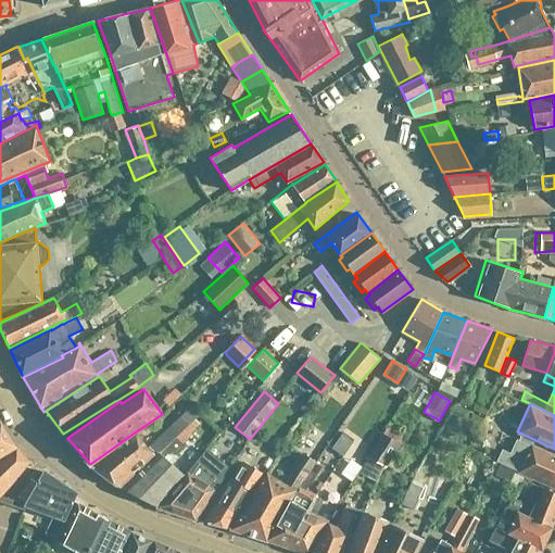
[(135,432),(90,464),(121,487),(122,488),(160,452),(176,437),(189,425),(187,423),(180,416),(149,447),(135,432)]
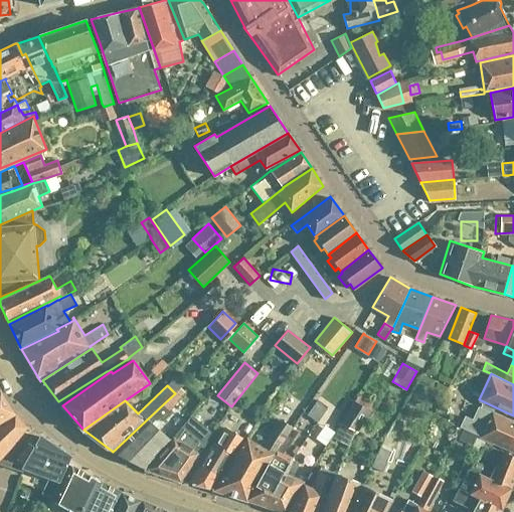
[(0,423),(15,414),(13,410),(0,389),(0,423)]
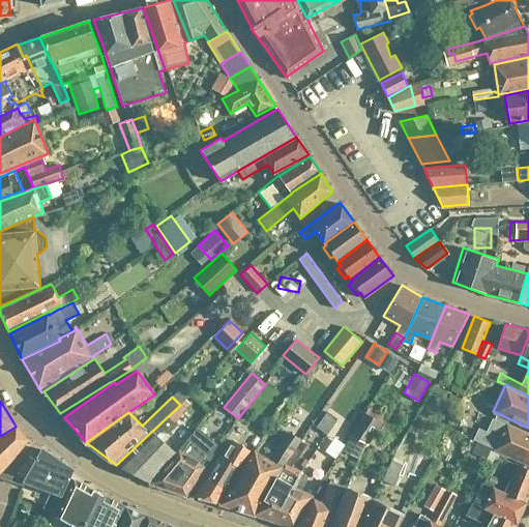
[(343,448),(331,441),(323,457),(336,465),(341,457),(360,467),(386,421),(365,409),(343,448)]
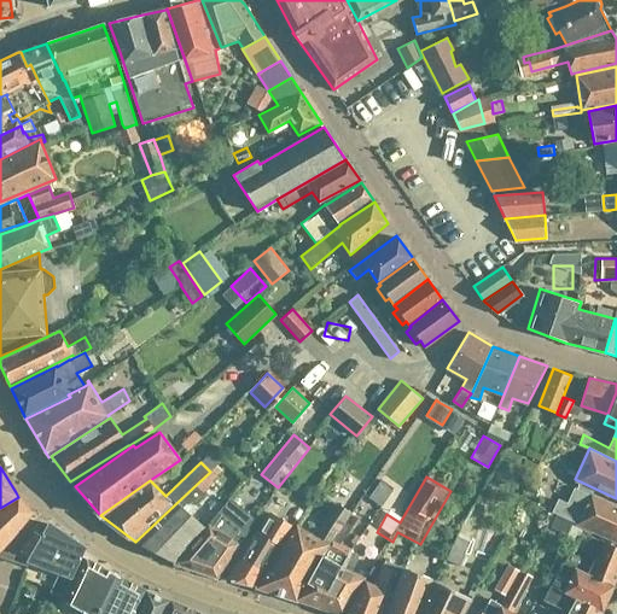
[(379,481),(367,497),(380,507),(393,491),(379,481)]
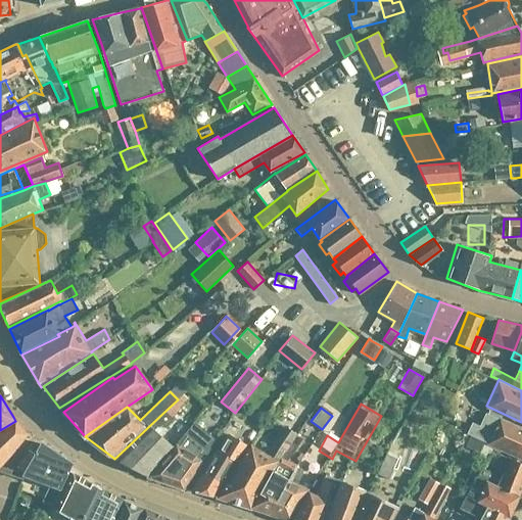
[(150,425),(114,459),(146,476),(173,445),(154,429),(159,424),(161,425),(162,424),(165,427),(174,419),(171,416),(165,411),(150,425)]
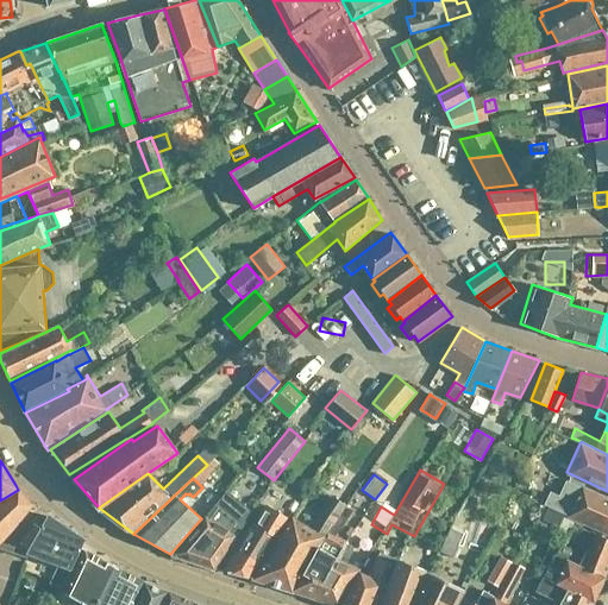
[(565,514),(584,522),(607,533),(607,499),(570,481),(562,498),(552,493),(546,506),(565,515),(565,514)]
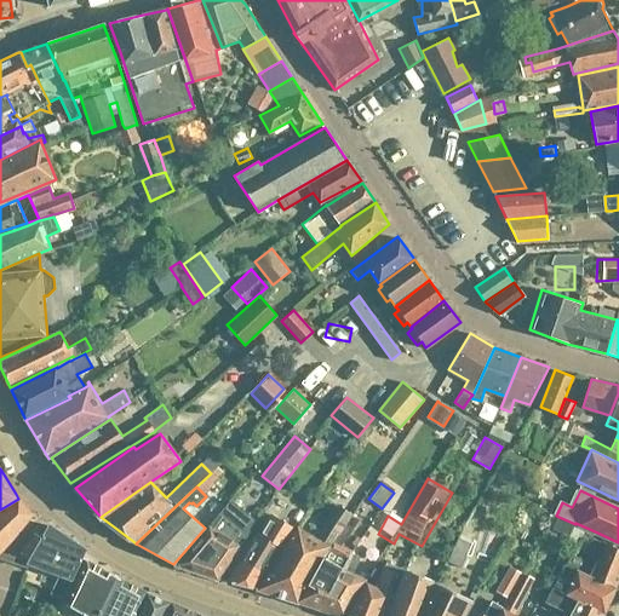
[(0,552),(3,551),(33,514),(18,499),(0,510),(0,552)]
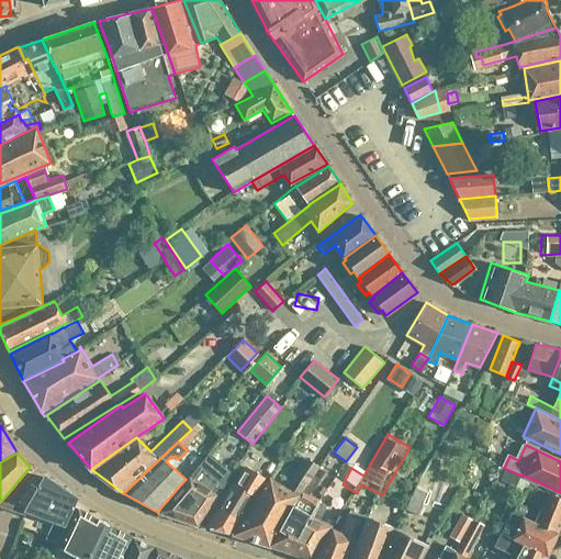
[(238,527),(234,535),(268,546),(294,504),(306,484),(316,469),(318,467),(318,466),(306,458),(294,477),(287,488),(285,487),(270,477),(269,480),(268,479),(267,479),(256,496),(257,498),(238,527)]
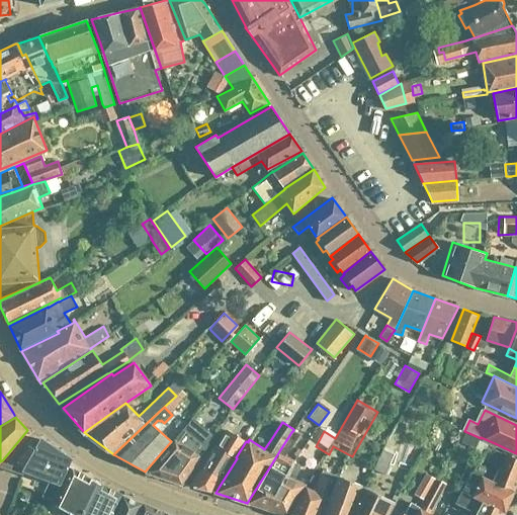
[(171,441),(145,471),(146,473),(181,484),(182,484),(189,474),(206,448),(206,447),(183,428),(172,442),(171,441)]
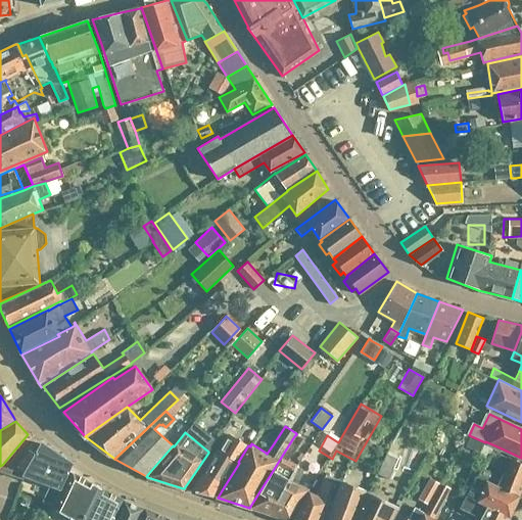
[(208,453),(191,478),(198,480),(192,490),(217,497),(217,495),(238,462),(248,445),(230,434),(229,434),(219,451),(217,450),(212,456),(208,453)]
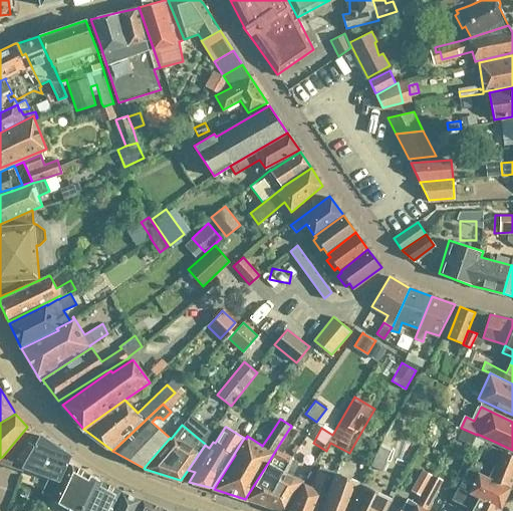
[(269,461),(245,499),(263,505),(283,470),(290,458),(291,457),(282,453),(285,448),(286,447),(296,431),(291,427),(289,429),(280,443),(269,461)]
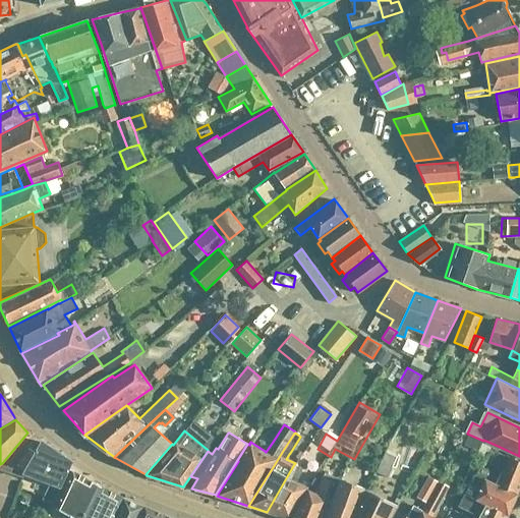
[(464,449),(474,454),(481,441),(471,436),(464,449)]
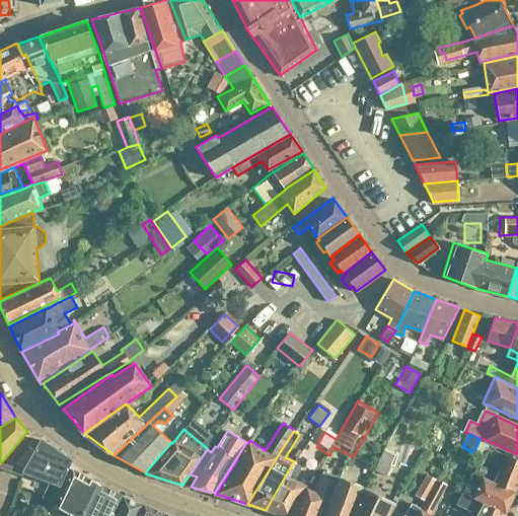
[(60,487),(72,459),(41,439),(34,449),(28,446),(18,463),(19,464),(17,467),(15,466),(13,471),(23,474),(24,472),(49,483),(43,496),(54,500),(60,487)]
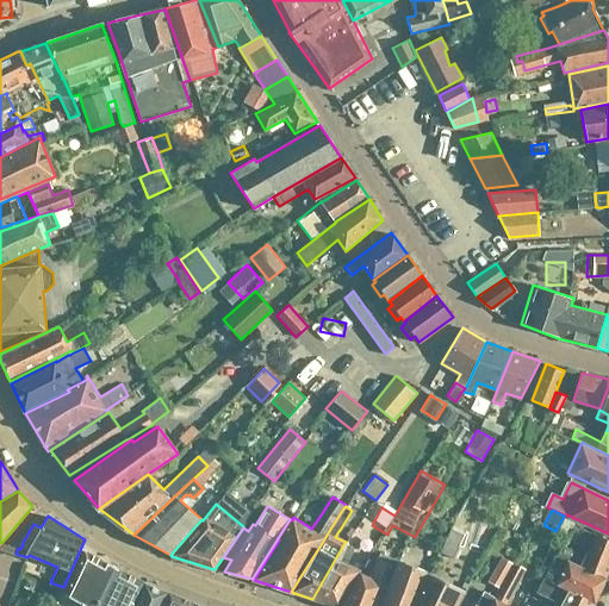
[(608,541),(594,535),(579,564),(606,578),(608,568),(608,541)]
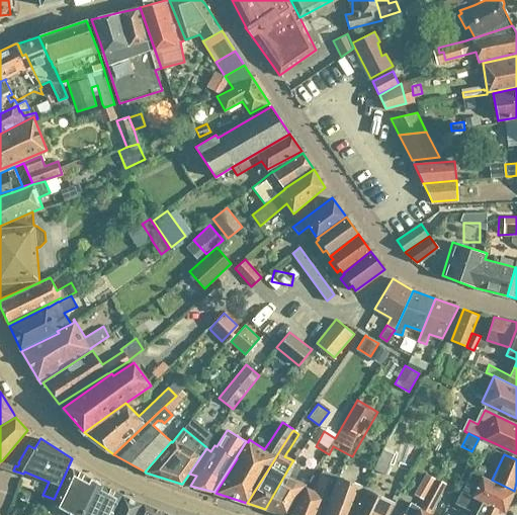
[(2,460),(0,461),(0,464),(7,467),(13,470),(15,465),(10,463),(2,460)]
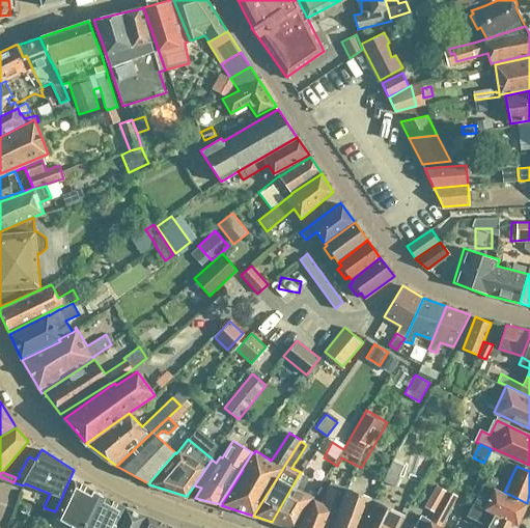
[(293,485),(272,522),(289,527),(290,527),(310,495),(303,491),(309,478),(300,473),(293,485)]
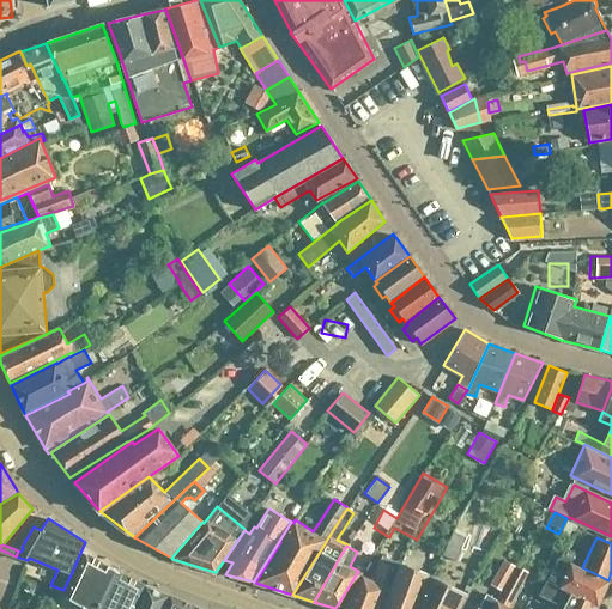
[(95,608),(104,589),(98,585),(109,565),(86,553),(65,597),(83,606),(80,608),(95,608)]
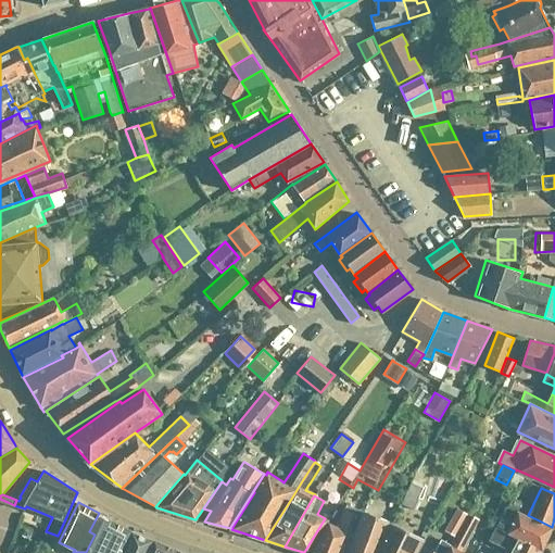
[(506,505),(495,526),(494,527),(501,530),(507,533),(506,533),(517,539),(541,551),(552,527),(528,515),(527,516),(506,505)]
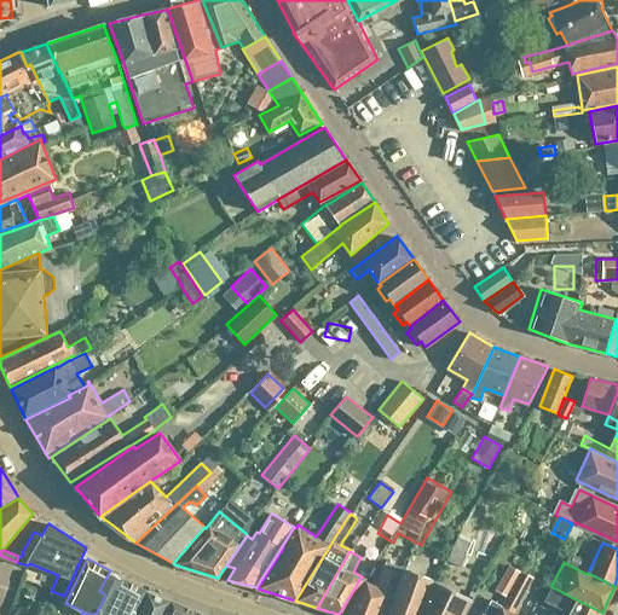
[(362,576),(339,614),(385,614),(403,572),(404,569),(403,568),(402,572),(382,564),(375,585),(363,581),(364,578),(362,576)]
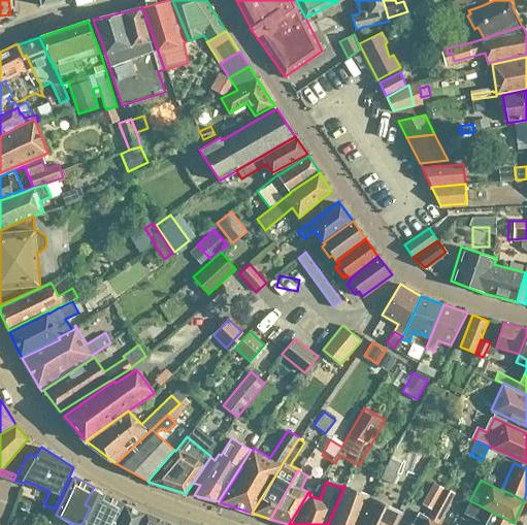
[(343,488),(328,524),(357,524),(358,524),(365,521),(359,518),(369,496),(344,486),(343,488)]
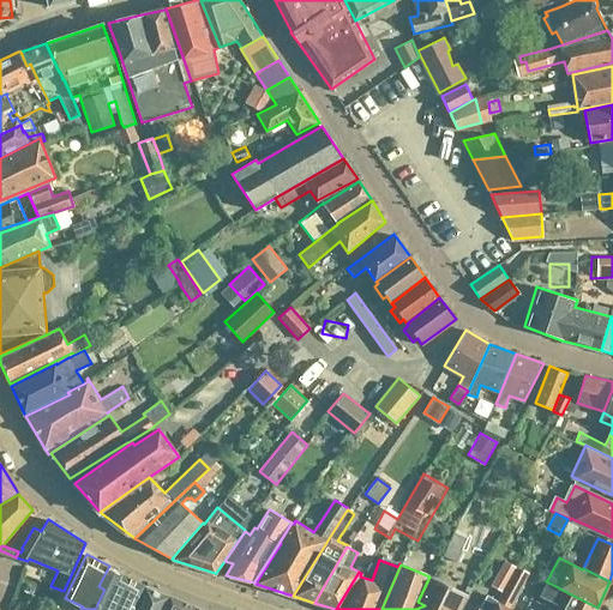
[(104,590),(95,609),(132,609),(145,585),(109,566),(98,586),(104,590)]
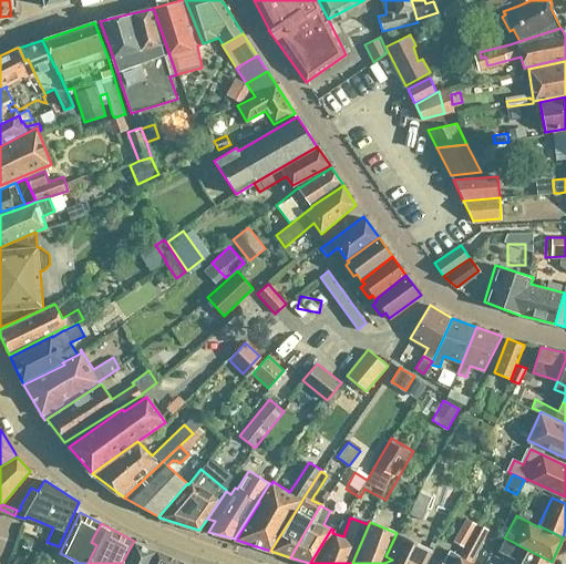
[(487,530),(477,523),(460,556),(459,556),(454,563),(471,563),(470,563),(487,530)]
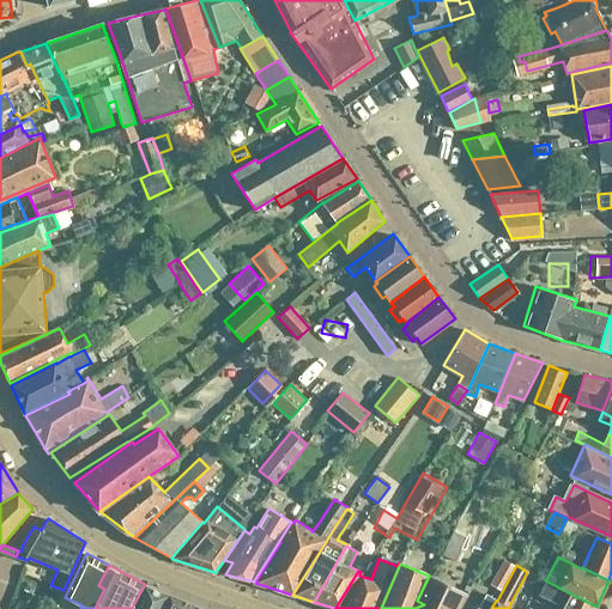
[(502,590),(509,577),(498,571),(491,583),(502,590)]
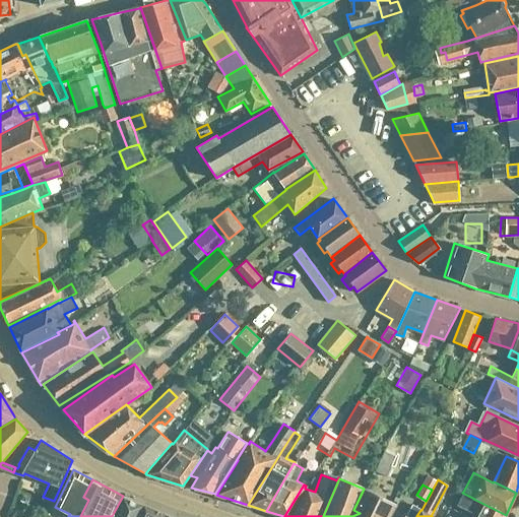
[(352,516),(351,516),(387,516),(395,503),(364,489),(353,510),(360,513),(352,516)]
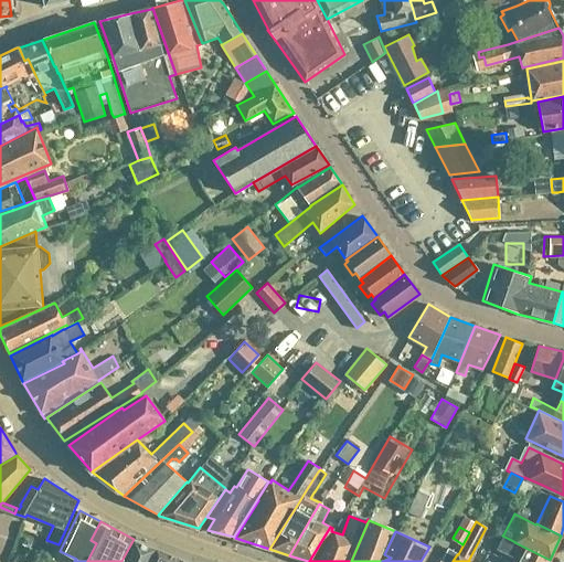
[(514,542),(515,542),(509,539),(502,536),(503,534),(502,534),(495,548),(519,560),(518,561),(547,561),(550,560),(525,548),(514,542)]
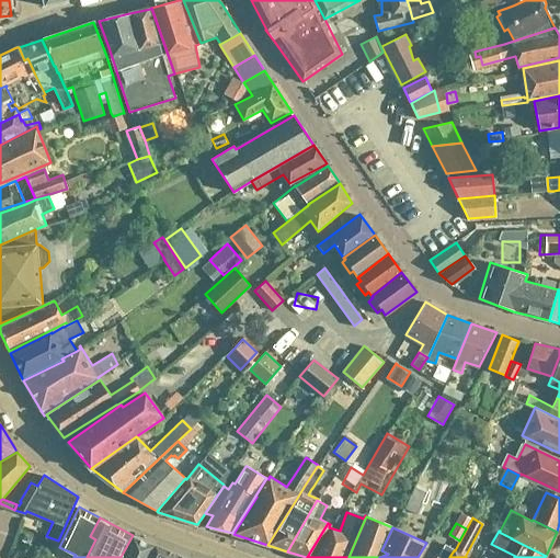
[(148,557),(155,545),(133,535),(121,557),(148,557)]
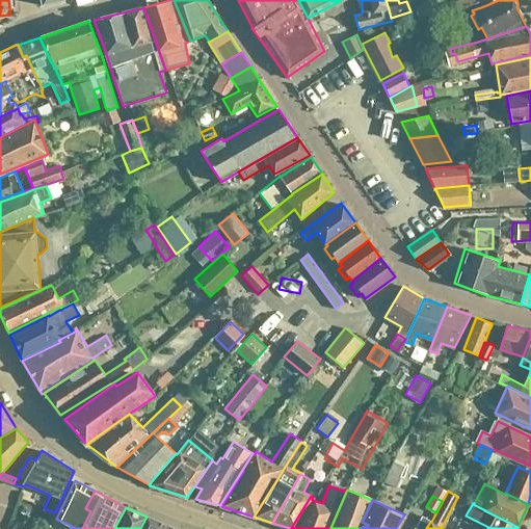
[(174,528),(147,517),(140,528),(174,528)]
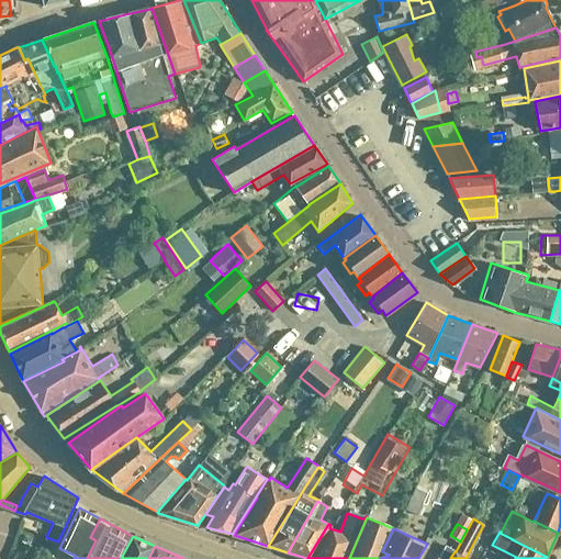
[(449,558),(455,550),(446,546),(439,557),(426,549),(421,558),(449,558)]
